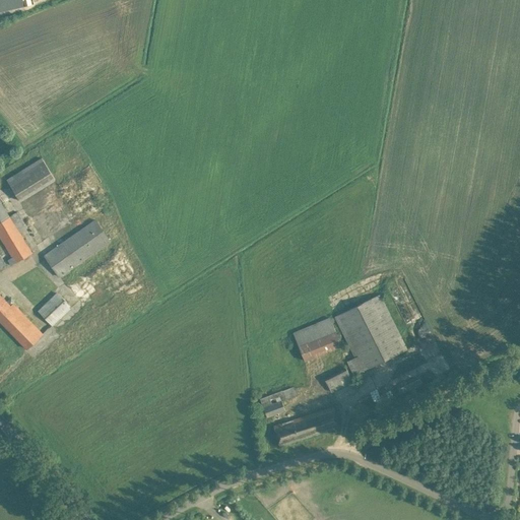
[(0,0),(0,11),(33,4),(31,0),(0,0)]
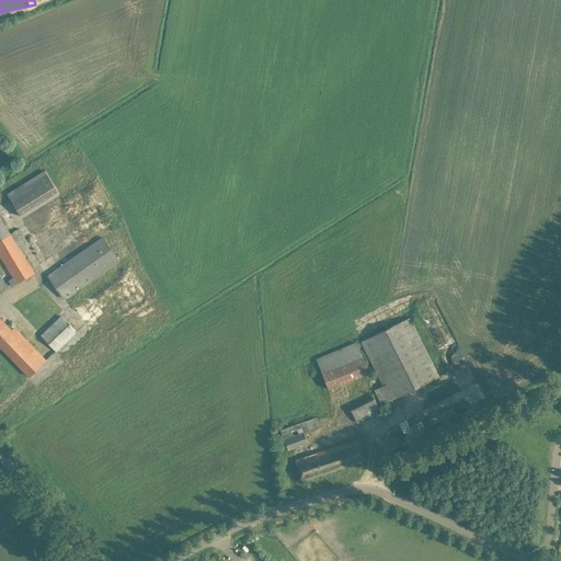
[(8,194),(22,216),(59,193),(45,170),(8,194)]
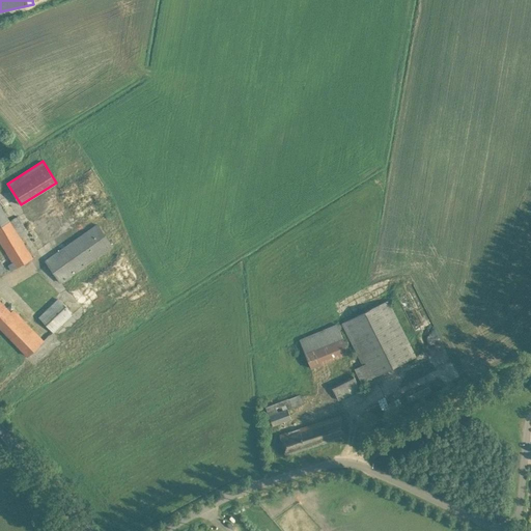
[(92,168),(77,178),(83,188),(90,183),(92,186),(100,180),(92,168)]
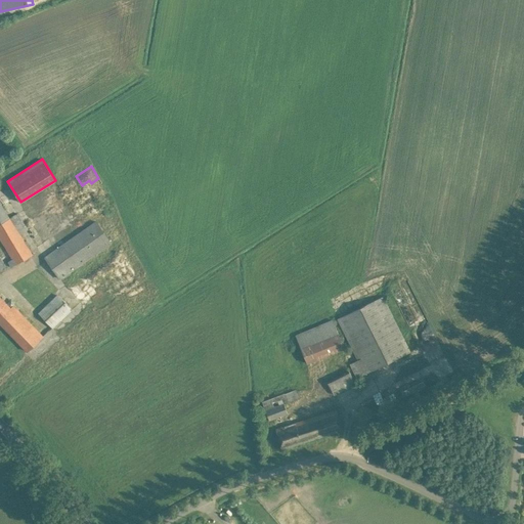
[(0,202),(0,237),(12,259),(8,262),(11,267),(32,255),(19,234),(9,218),(0,202)]
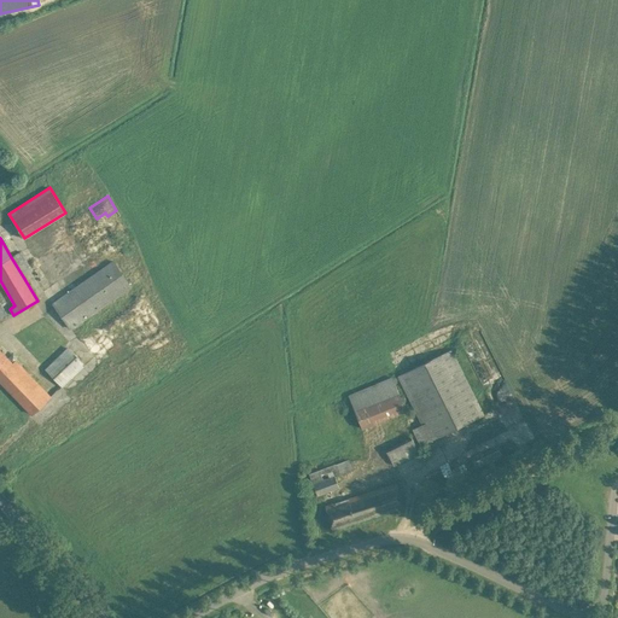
[(21,251),(11,257),(23,277),(33,270),(21,251)]
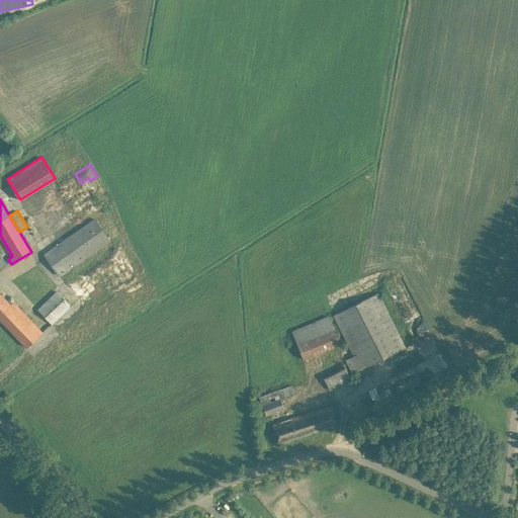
[(45,254),(59,275),(109,240),(95,219),(45,254)]
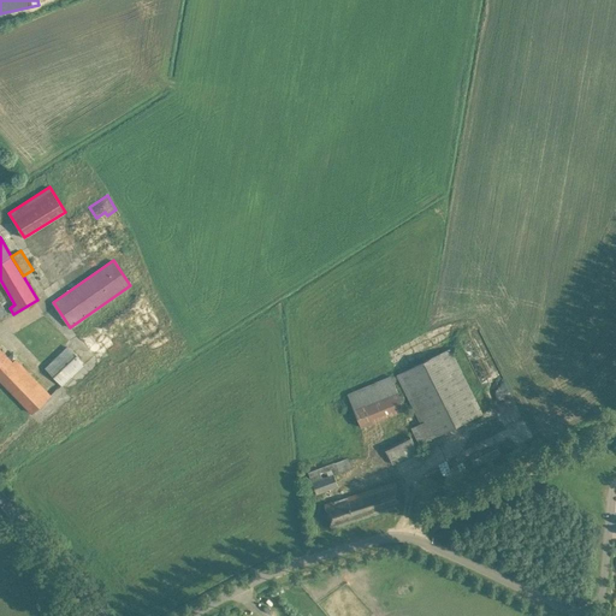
[(0,348),(0,379),(33,413),(51,396),(16,360),(13,362),(0,348)]
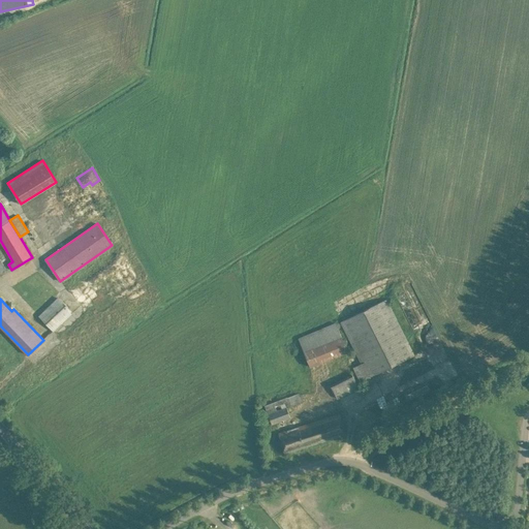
[(39,316),(54,331),(72,313),(59,299),(39,316)]
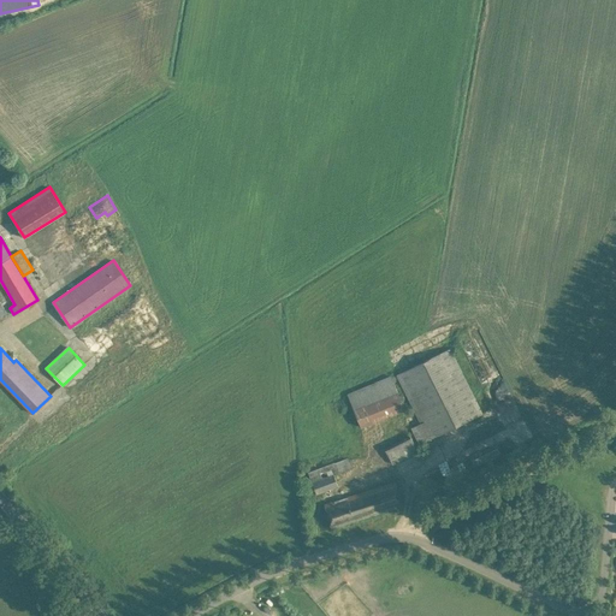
[(413,428),(415,433),(420,444),(483,413),(450,349),(397,375),(421,424),(413,428)]
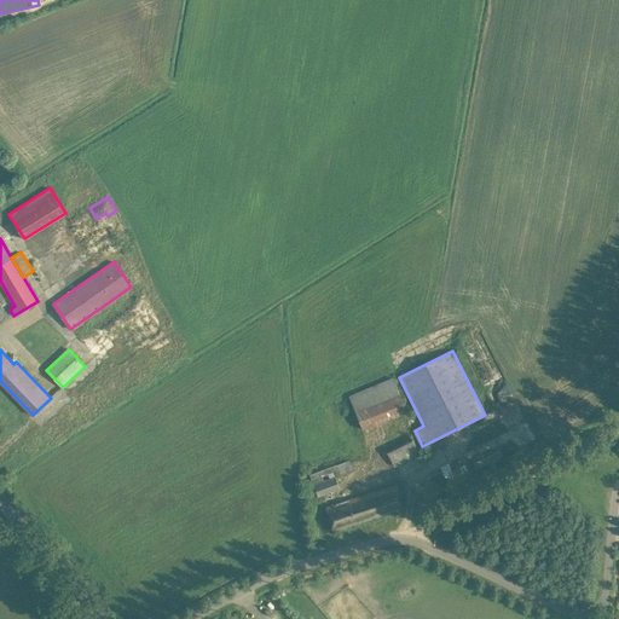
[(363,429),(375,424),(366,404),(398,392),(392,379),(348,397),(363,429)]
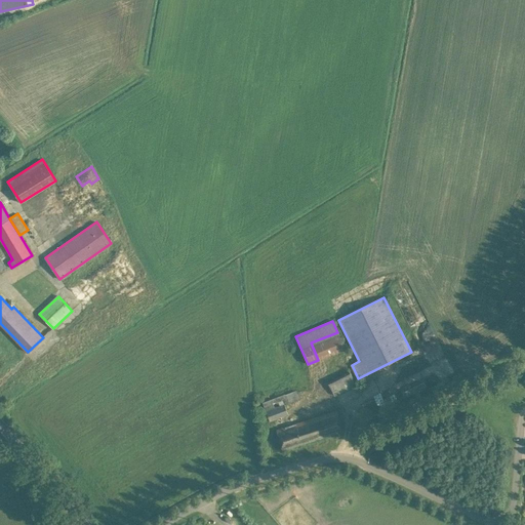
[(345,349),(337,332),(311,342),(318,360),(345,349)]
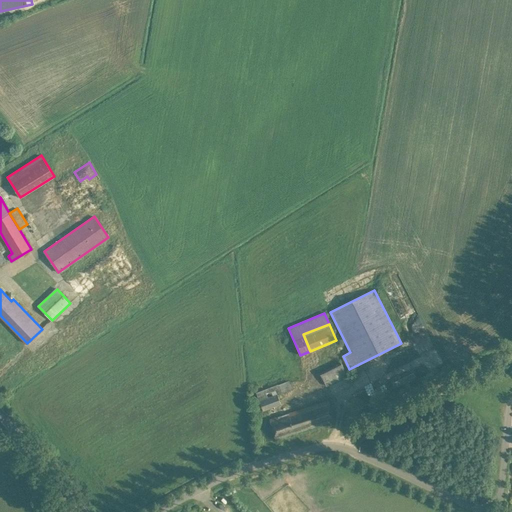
[(320,373),(323,379),(344,368),(341,363),(320,373)]
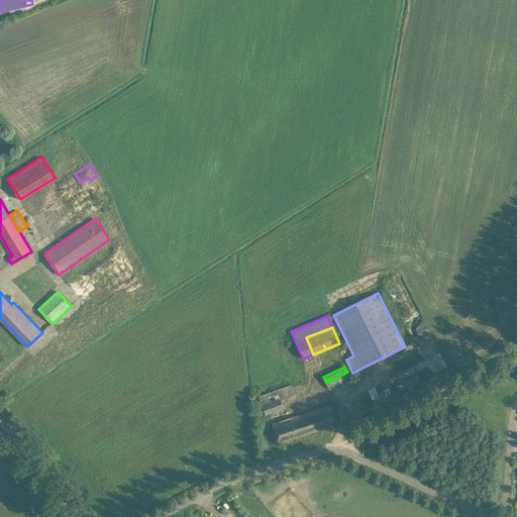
[(350,378),(347,372),(326,383),(329,389),(350,378)]
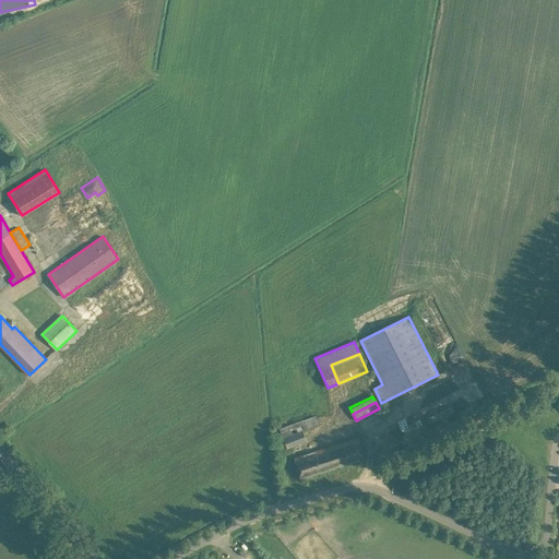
[(452,406),(428,418),(431,425),(454,412),(452,406)]
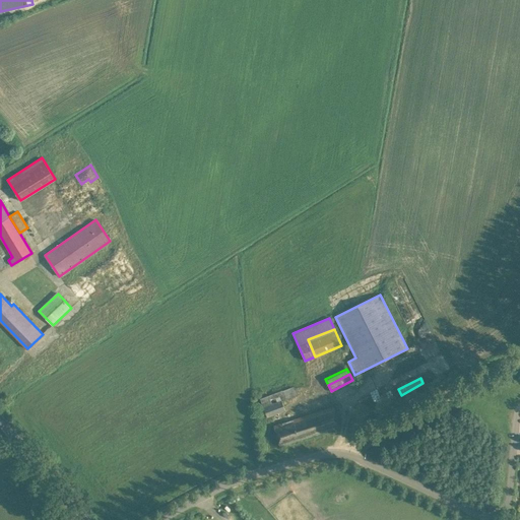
[(260,399),(266,417),(285,410),(281,400),(296,395),(294,388),(260,399)]
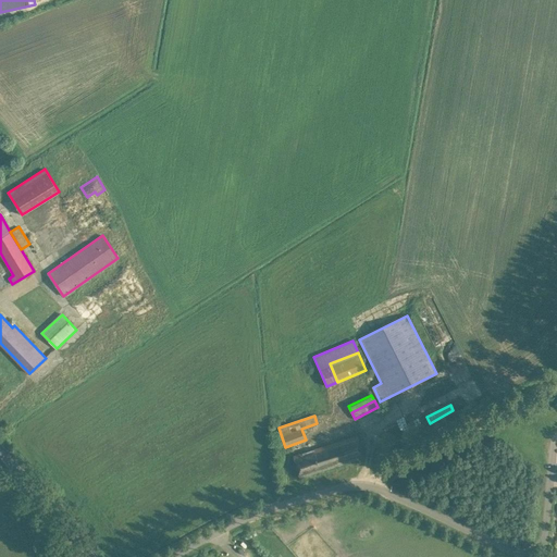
[(293,456),(296,467),(299,478),(363,457),(357,435),(293,456)]
